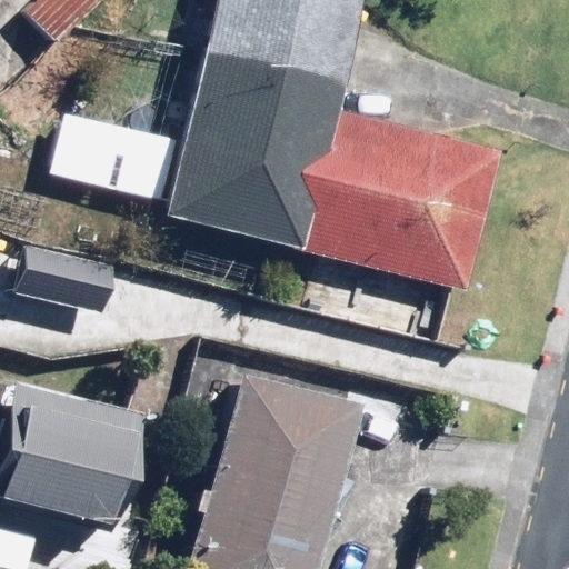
[(100,0),(31,0),(26,7),(59,41),(100,0)]
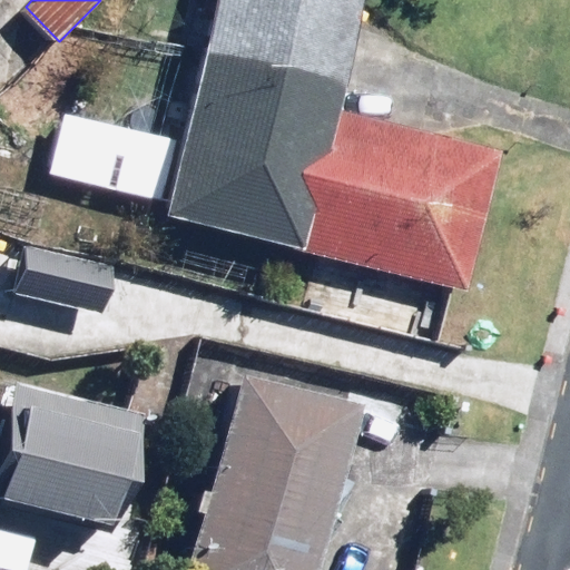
[(214,0),(177,139),(65,108),(47,172),(169,206),(463,286),(502,146),(341,102),(369,0),(214,0)]
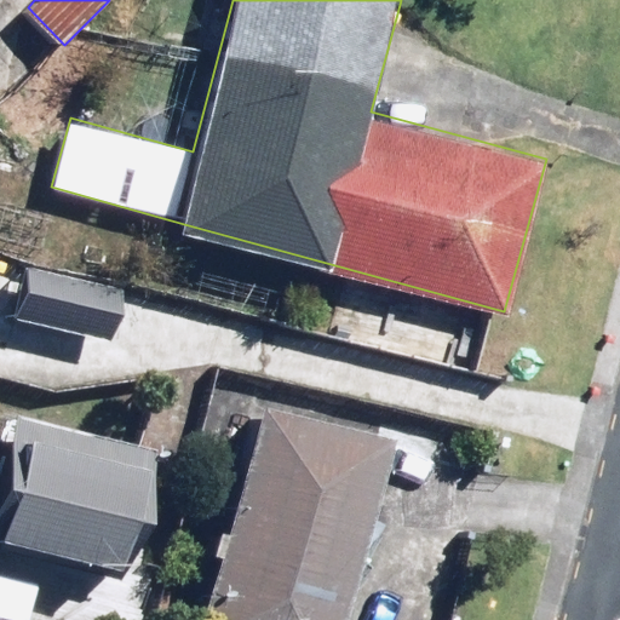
[(127,285),(22,264),(11,322),(116,342),(127,285)]
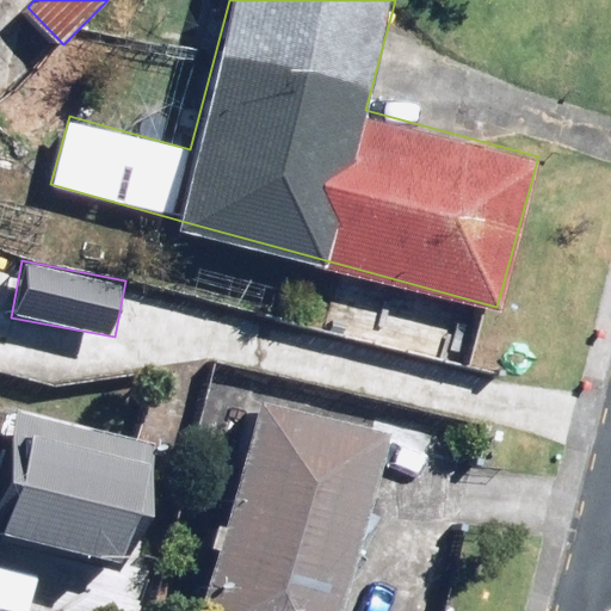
[(345,610),(392,425),(259,392),(204,610),(345,610)]
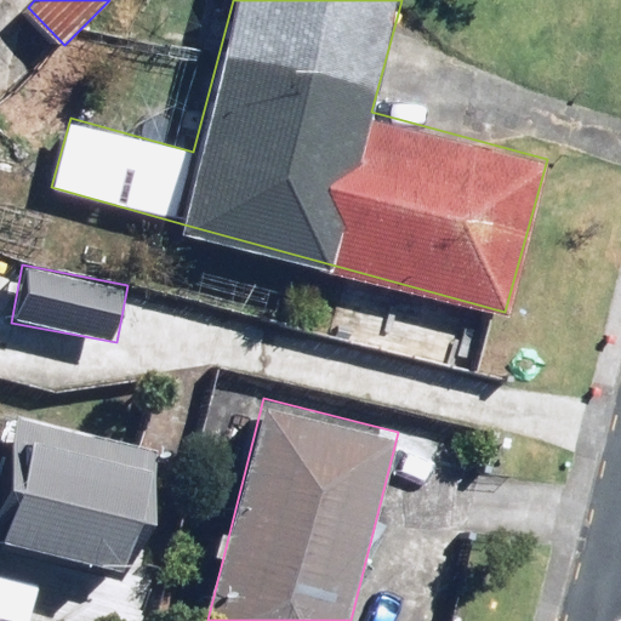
[(135,558),(165,450),(44,416),(13,525),(135,558)]
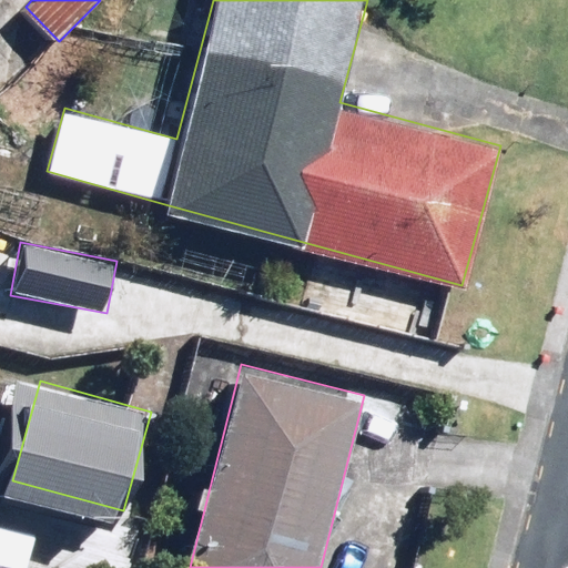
[(34,533),(0,525),(0,560),(28,567),(34,533)]
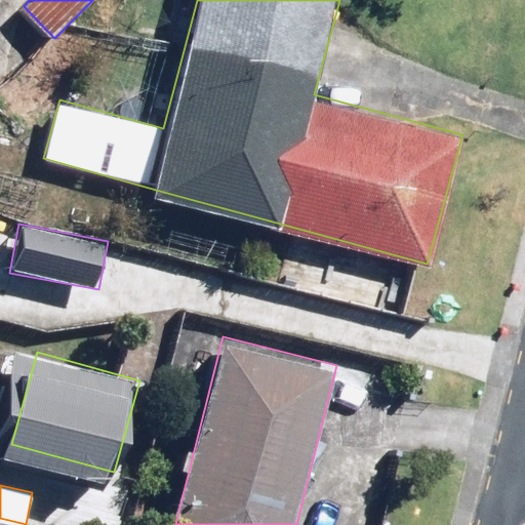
All buildings are outlined.
